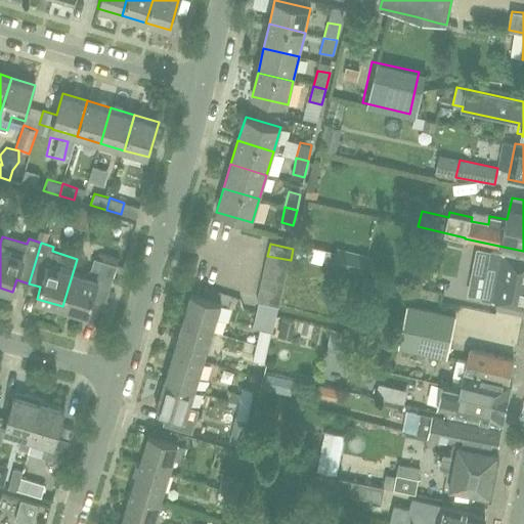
[(523,256),(493,250),(491,259),(489,268),(483,299),(523,306),(523,256)]
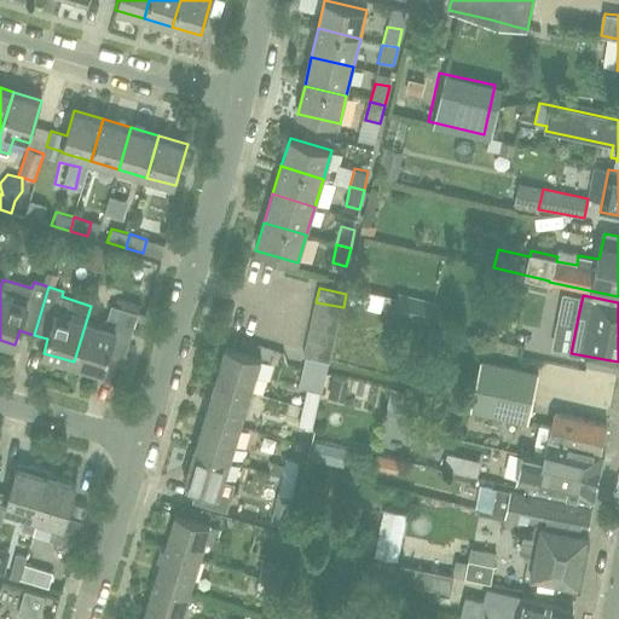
[(340,320),(343,307),(316,302),(313,316),(340,320)]
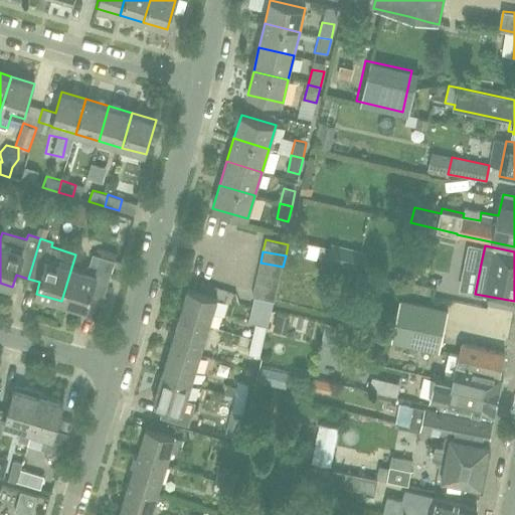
[(102,301),(111,273),(115,261),(92,253),(88,266),(84,266),(82,272),(72,269),(76,254),(75,254),(61,301),(86,309),(90,297),(102,301)]
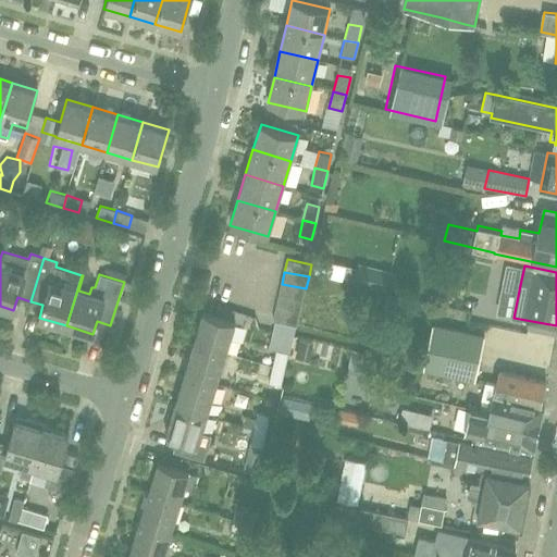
[(304,300),(306,288),(282,284),(280,296),(304,300)]
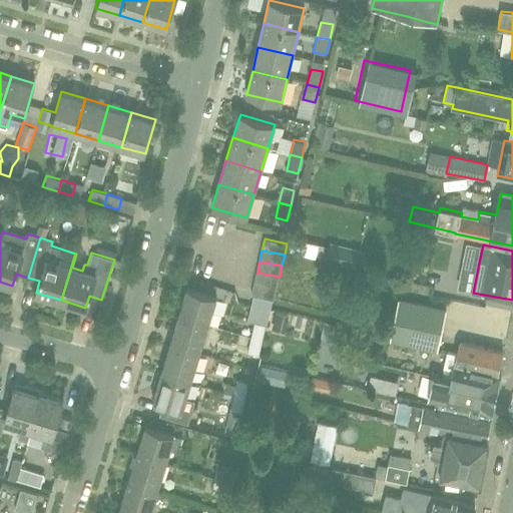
[(278,289),(280,277),(258,273),(254,284),(278,289)]
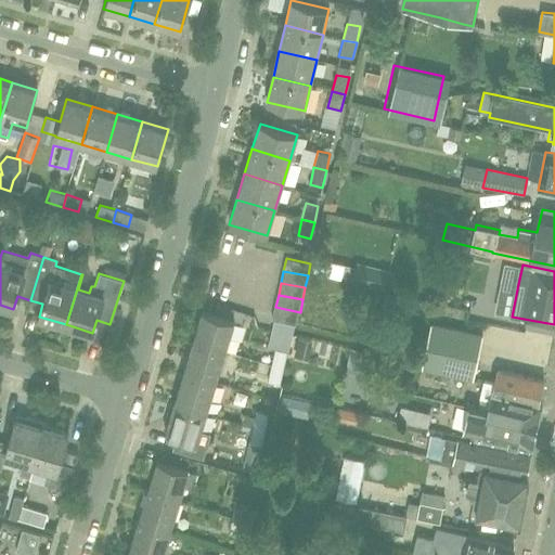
[(226,351),(235,321),(242,323),(245,313),(233,309),(227,307),(223,317),(204,311),(194,343),(226,351)]
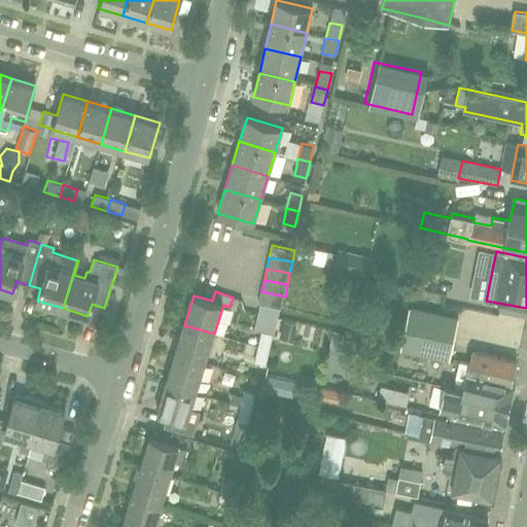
[(282,308),(285,296),(261,291),(259,303),(268,305),(281,308),(282,308)]
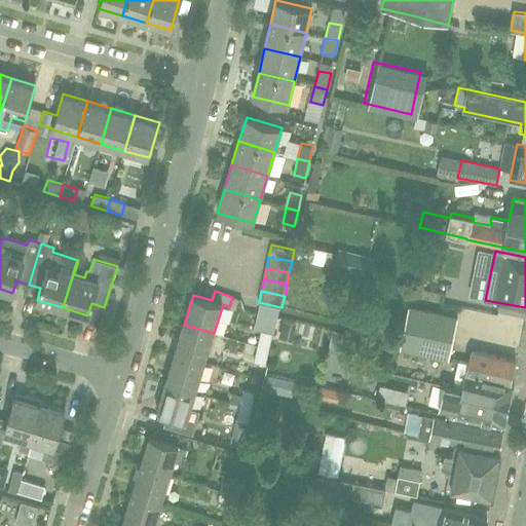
[(273,334),(280,307),(267,304),(261,331),(257,346),(269,349),(273,334)]
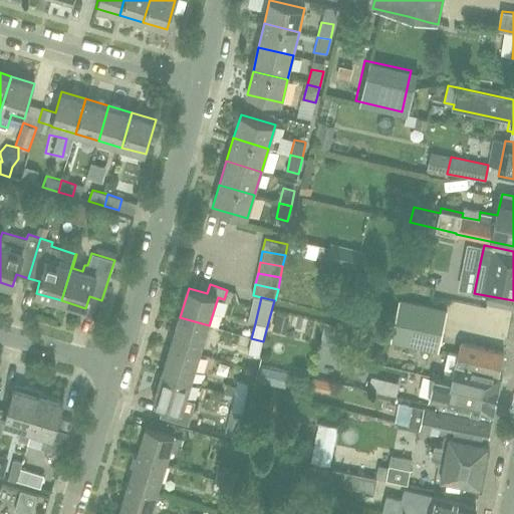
[(438,350),(447,310),(400,300),(391,340),(438,350)]
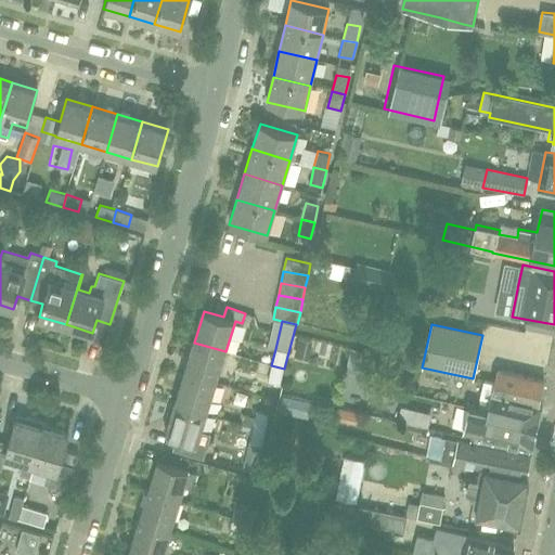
[(217,383),(226,351),(194,343),(184,373),(217,383)]
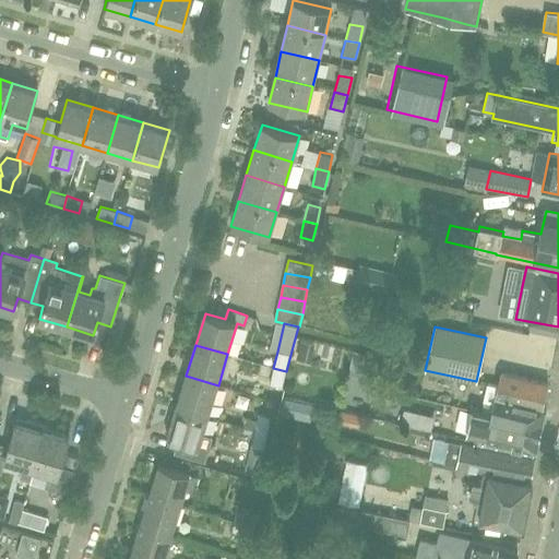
[(283,388),(286,371),(273,368),(270,384),(283,388)]
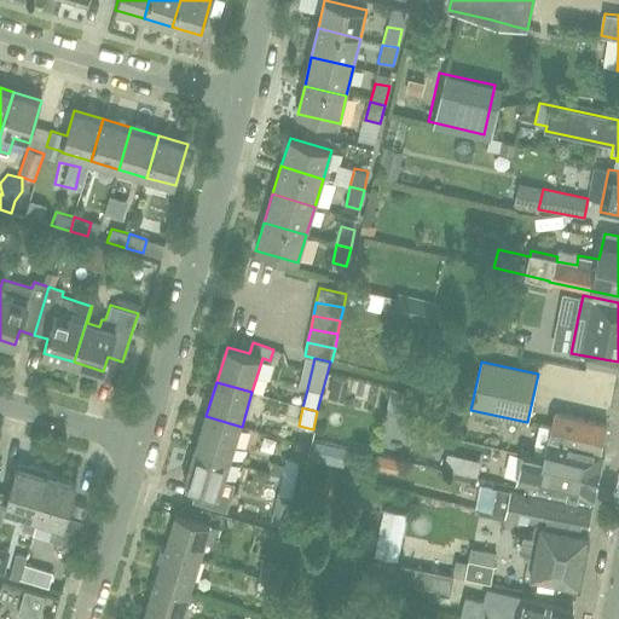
[(549,446),(545,460),(545,463),(601,475),(606,452),(601,451),(607,423),(556,411),(551,428),(541,426),(537,444),(549,446)]
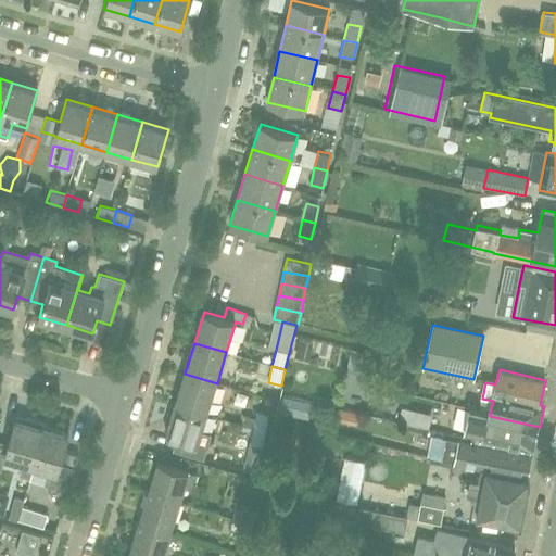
[(207,415),(217,383),(185,374),(176,405),(207,415)]
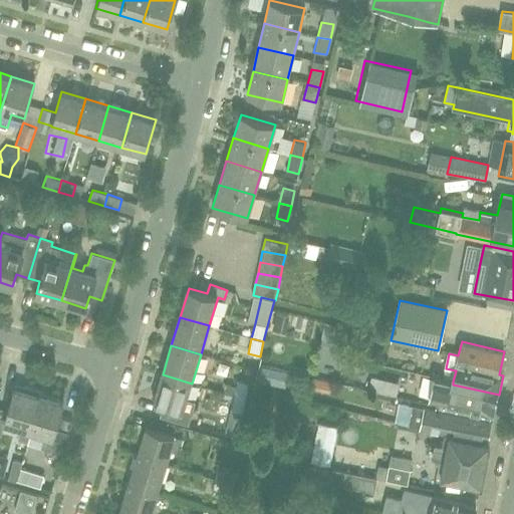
[(183,413),(192,383),(163,374),(154,404),(183,413)]
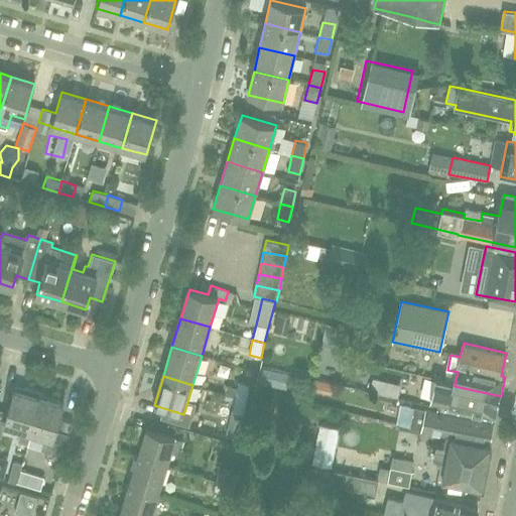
[(448,407),(496,418),(501,396),(455,386),(455,383),(436,379),(431,401),(449,405),(448,407)]
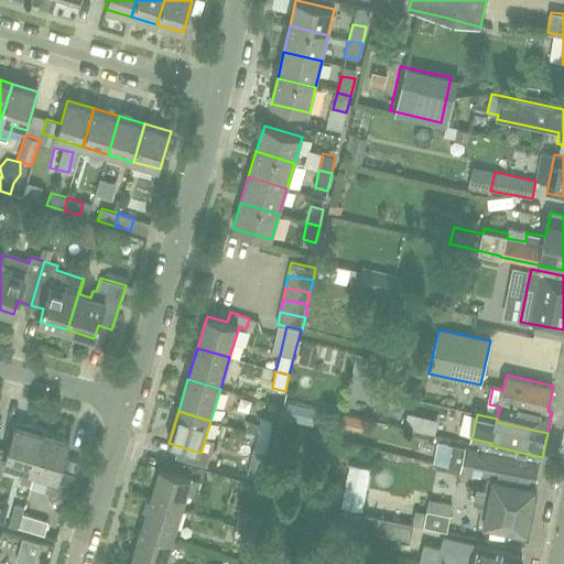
[(260,418),(257,434),(258,434),(270,436),(273,420),(260,418)]
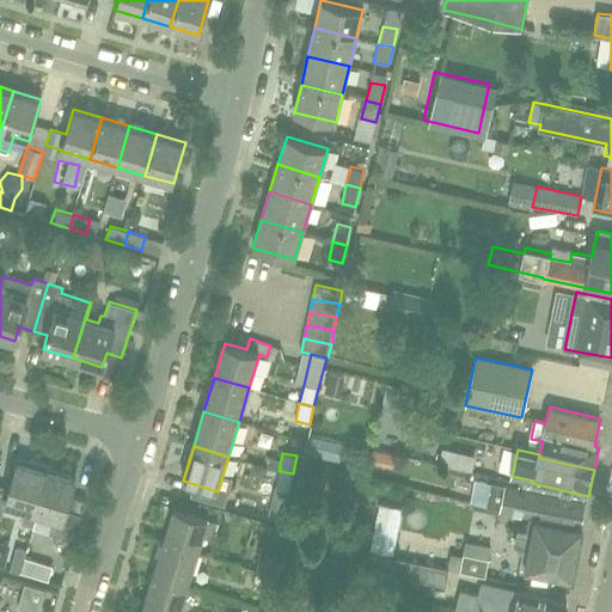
[(34,513),(47,470),(18,461),(10,489),(0,485),(0,516),(1,518),(5,505),(25,510),(22,524),(34,527),(37,514),(34,513)]
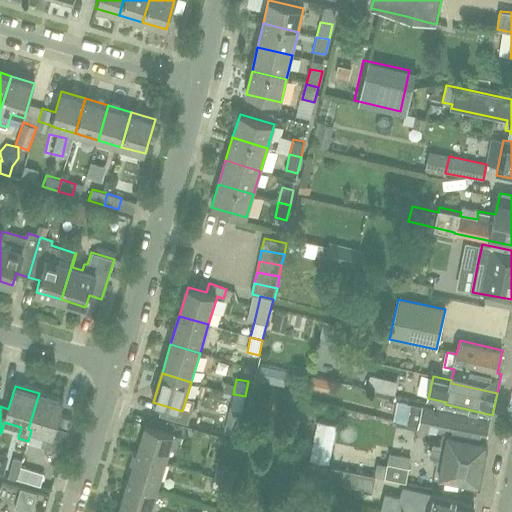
[(73,419),(59,415),(63,400),(39,393),(28,429),(31,430),(45,434),(41,445),(63,452),(73,419)]
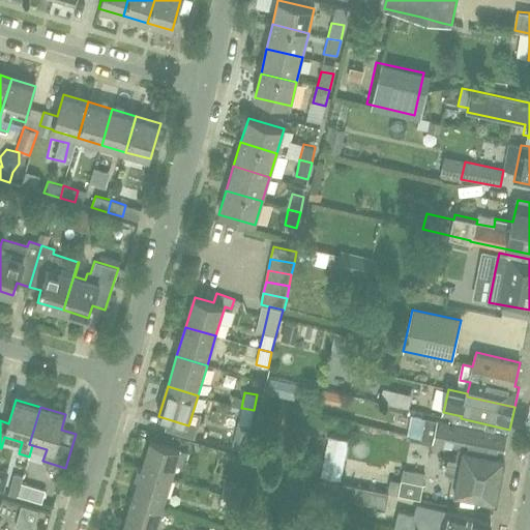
[(249,425),(254,410),(242,408),(241,408),(238,423),(249,425)]
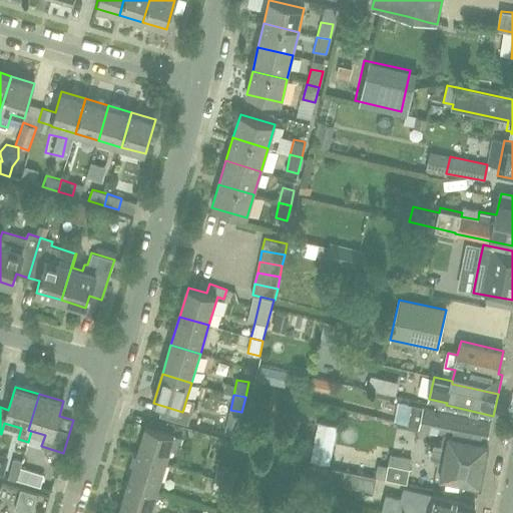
[(488,441),(492,422),(412,405),(408,425),(450,434),(488,441)]
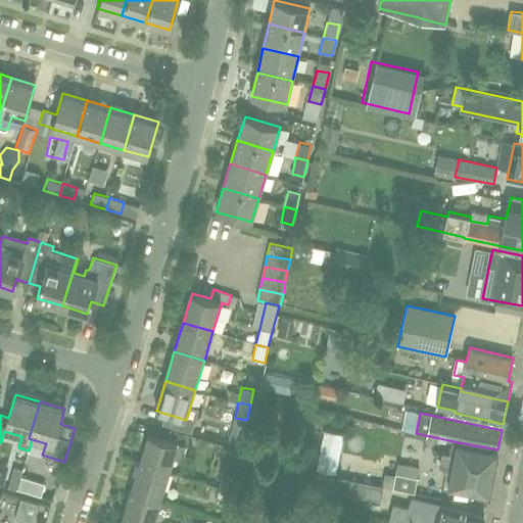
[(149,434),(140,464),(170,473),(179,443),(149,434)]
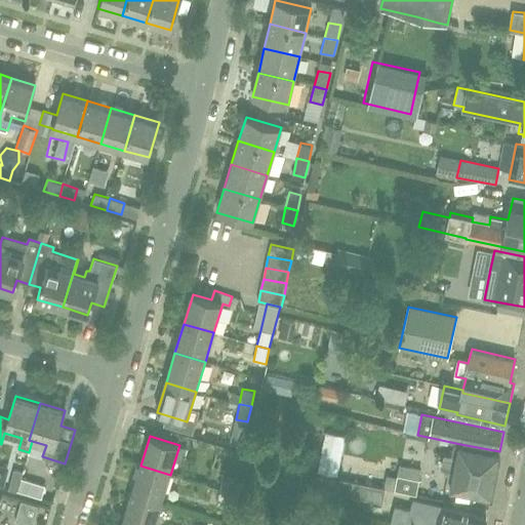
[(502,451),(499,451),(460,444),(451,487),(492,495),(502,451)]
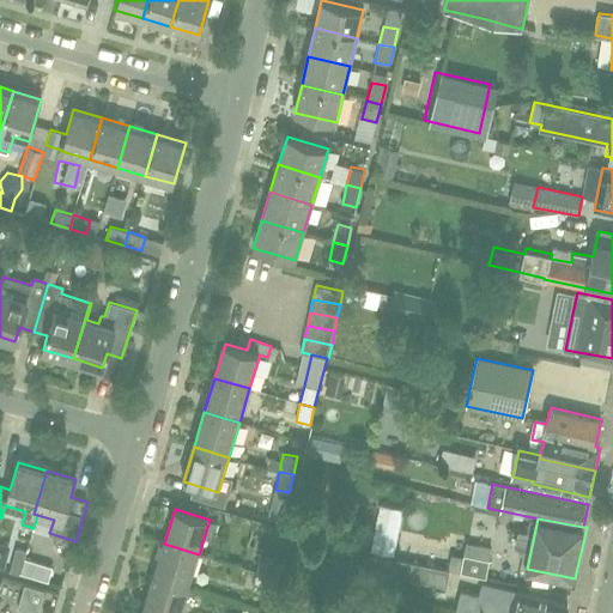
[(188,589),(199,554),(164,544),(153,578),(188,589)]
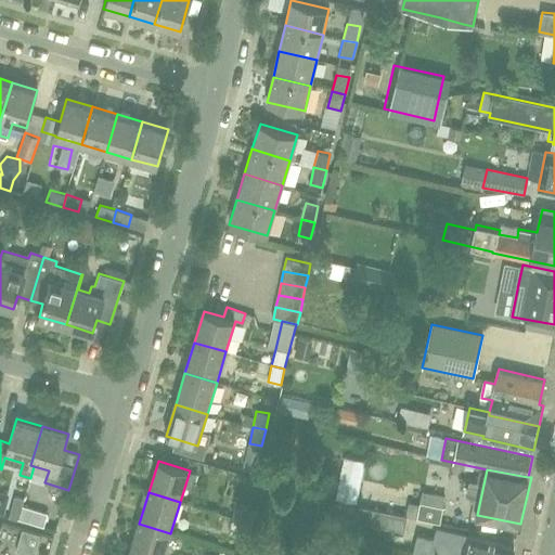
[(18,518),(22,505),(24,499),(14,497),(12,503),(9,517),(17,519),(17,518),(18,518)]
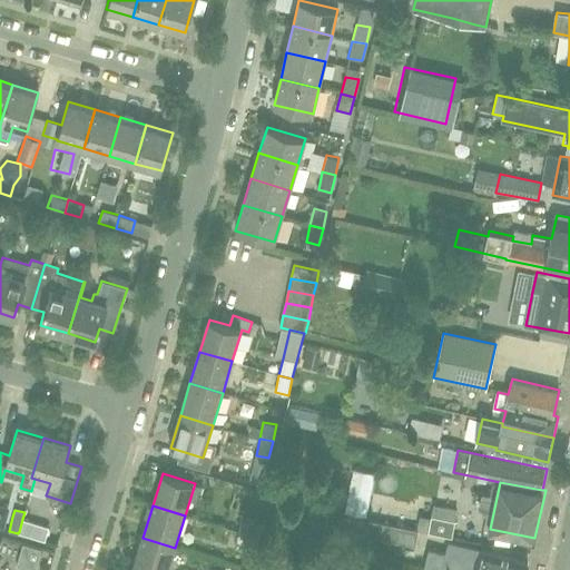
[(242,514),(238,529),(252,532),(255,517),(252,517),(242,514)]
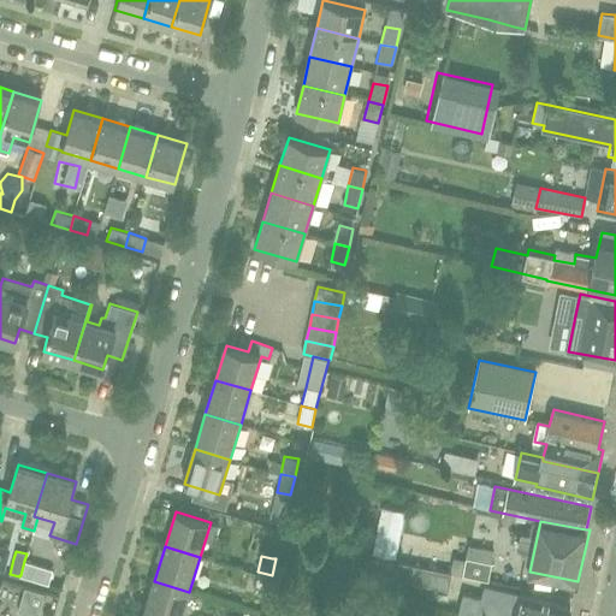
[(466,558),(463,575),(489,581),(491,563),(466,558)]
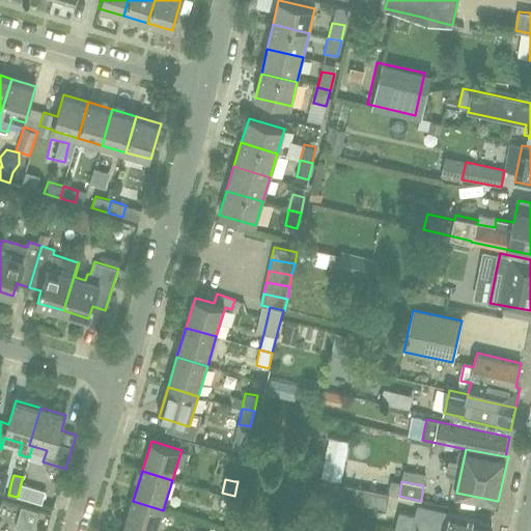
[(46,491),(21,483),(18,496),(42,503),(46,491)]
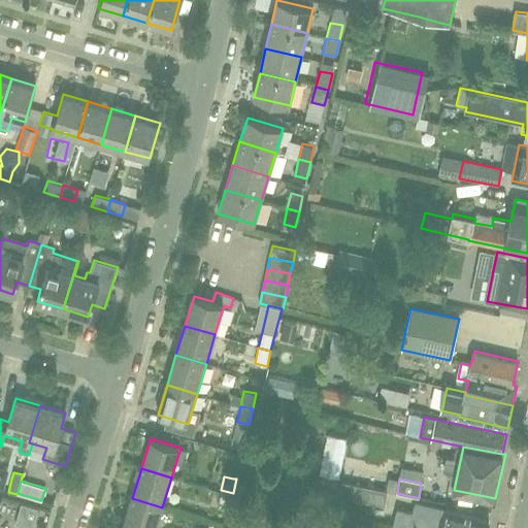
[(295,487),(290,512),(304,515),(309,490),(295,487)]
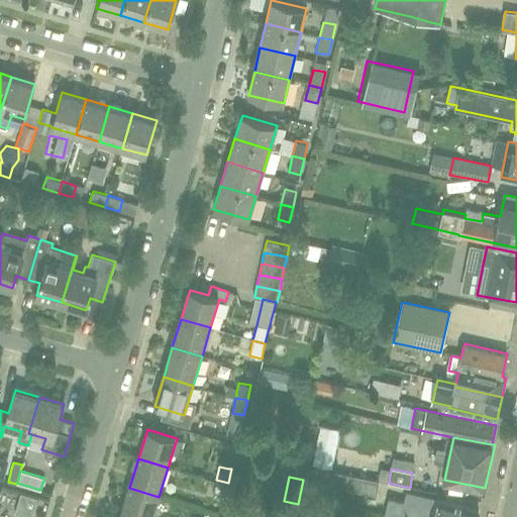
[(224,500),(228,483),(216,480),(213,497),(223,499),(224,500)]
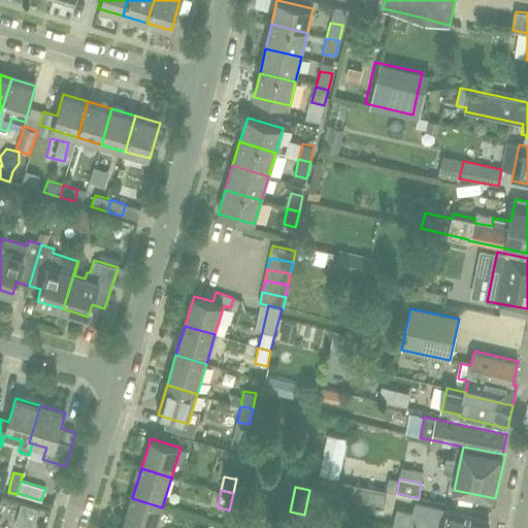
[(123,527),(156,527),(162,507),(132,498),(124,527),(123,527)]
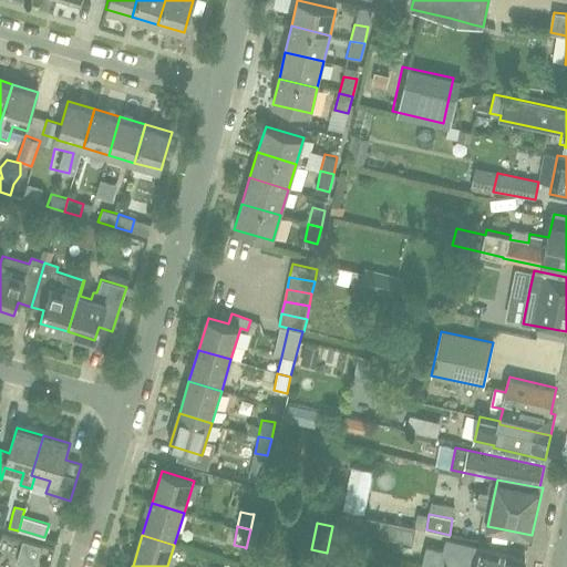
[(423,565),(429,566),(524,566),(526,559),(482,547),(447,539),(443,552),(429,547),(423,565)]
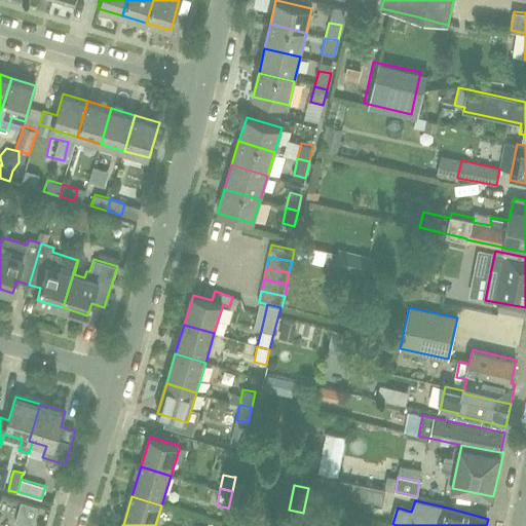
[(15,505),(2,501),(0,510),(0,522),(10,525),(15,505)]
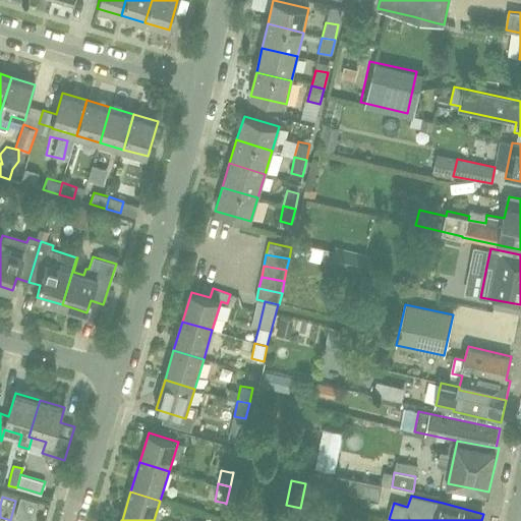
[(15,516),(31,520),(38,501),(20,497),(15,516)]
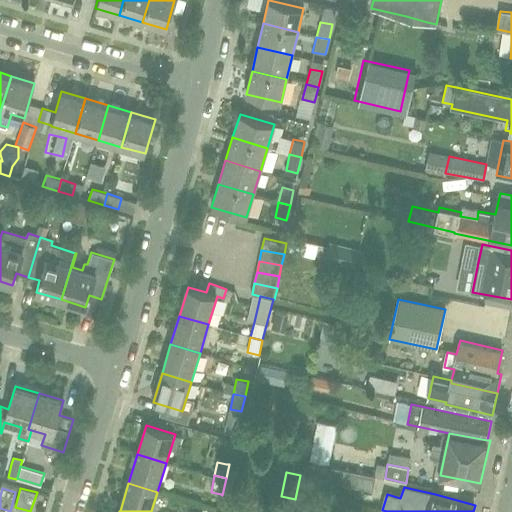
[(296,511),(298,506),(283,502),(281,511),(282,511),(296,511)]
